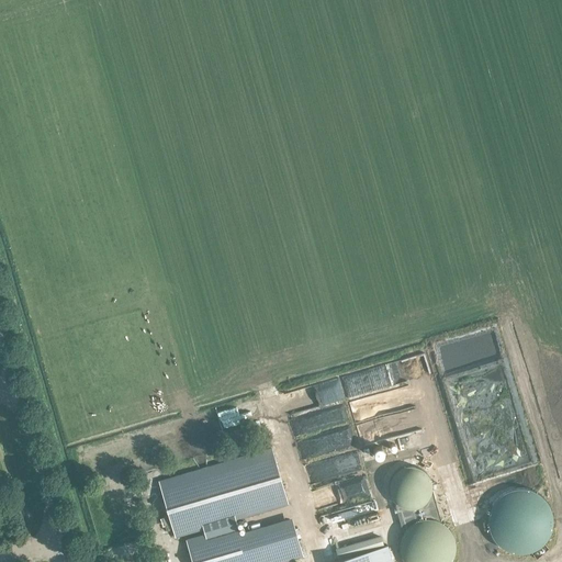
[(364,442),(395,435),(391,413),(397,411),(393,390),(346,401),(359,457),(368,454),(364,442)]
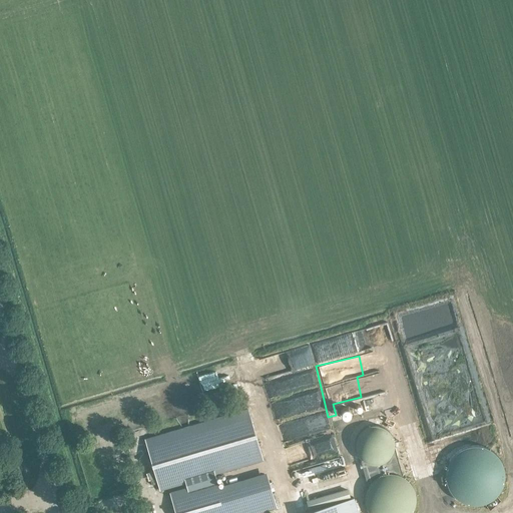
[(255,381),(261,380),(257,365),(251,366),(255,381)]
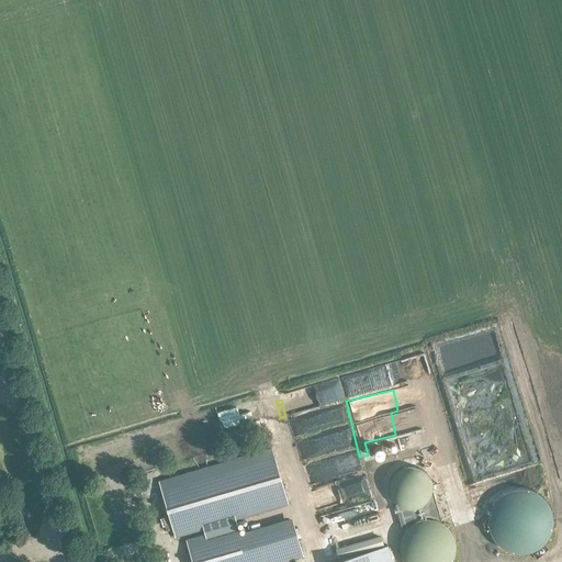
[(329,407),(289,416),(292,431),(333,423),(329,407)]
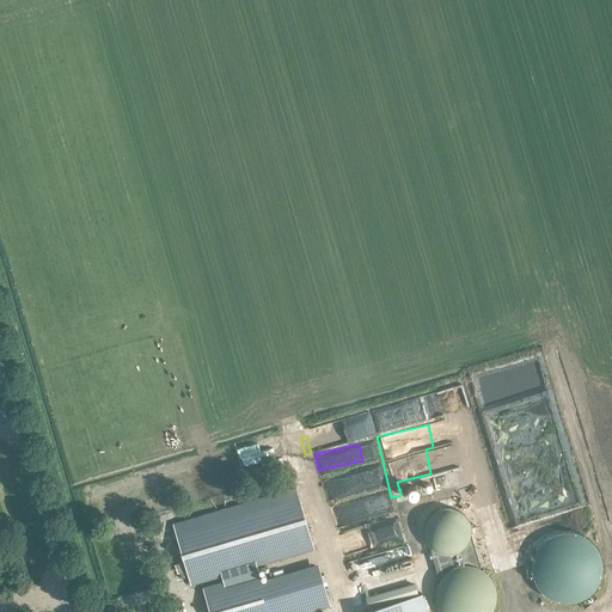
[(450,463),(446,445),(438,446),(440,456),(435,457),(436,465),(450,463)]
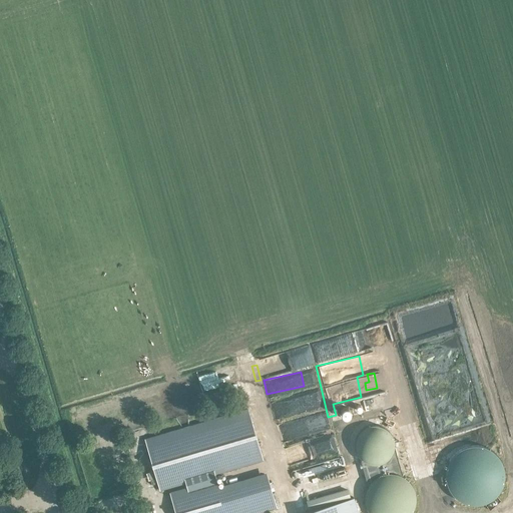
[(318,389),(283,397),(284,403),(294,400),(297,409),(321,404),(318,389)]
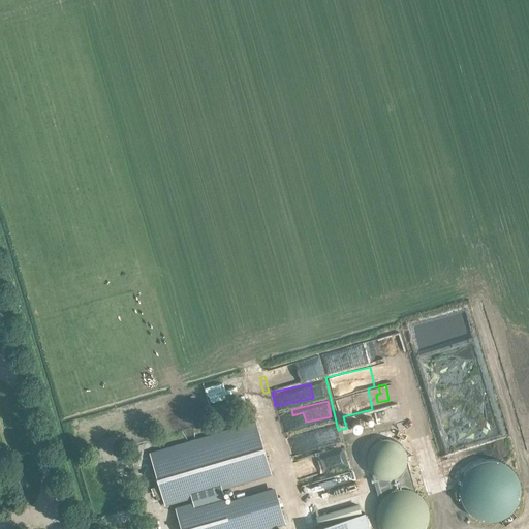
[(150,454),(165,505),(200,495),(201,500),(176,508),(181,528),(266,528),(285,524),(277,496),(227,510),(221,489),(271,474),(255,423),(150,454)]
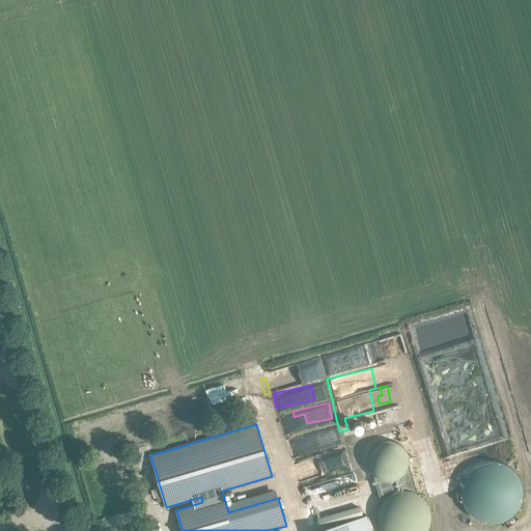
[(407,452),(402,446),(399,444),(393,441),(387,440),(381,441),(374,445),(369,452),(367,460),(369,470),(372,473),(374,476),(379,479),(387,481),(393,480),(399,478),(403,474),(408,468),(409,463),(409,460),(407,452)]
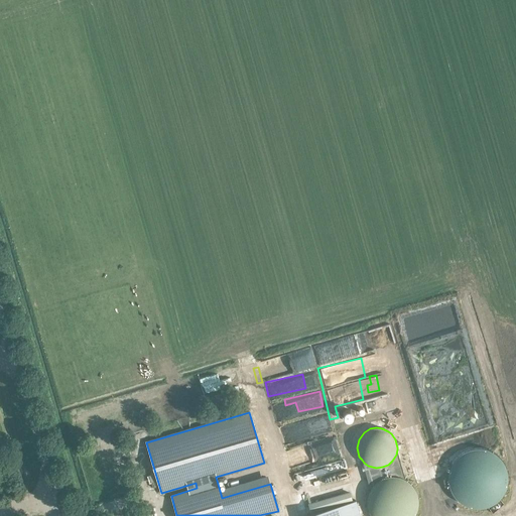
[(291,432),(280,435),(281,441),(293,438),(291,432)]
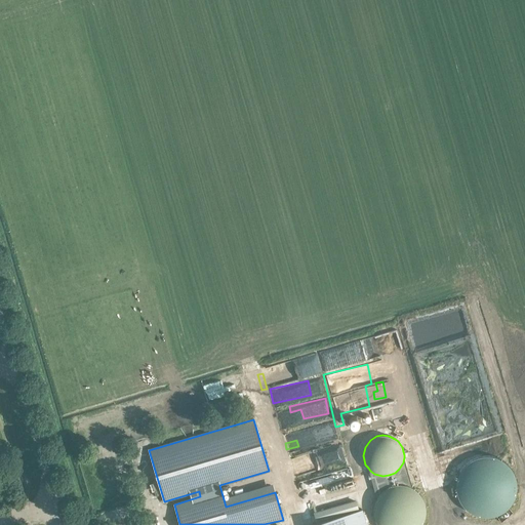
[(317,449),(320,462),(335,458),(331,445),(317,449)]
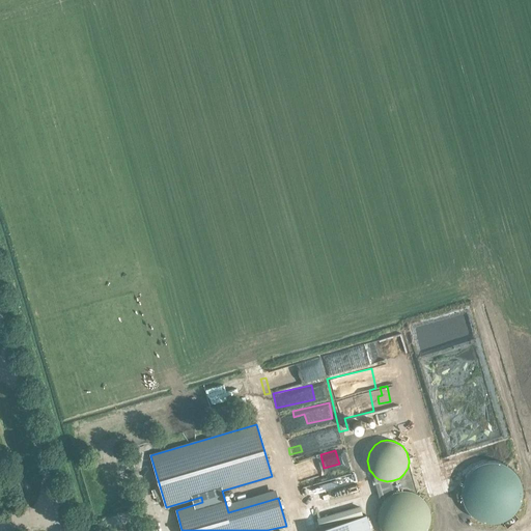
[(500,462),(495,460),(491,459),(485,460),(480,462),(476,464),(472,466),(469,469),(466,473),(463,476),(462,481),(460,485),(459,491),(460,495),(462,500),(463,504),(466,508),(469,512),(472,515),(476,518),(480,520),(485,521),(491,521),(495,521),(500,520),(504,518),(508,515),(511,512),(514,508),(518,504),(519,500),(521,494),(521,491),(521,485),(519,481),(518,476),(514,473),(511,469),(508,466),(505,464),(500,462)]
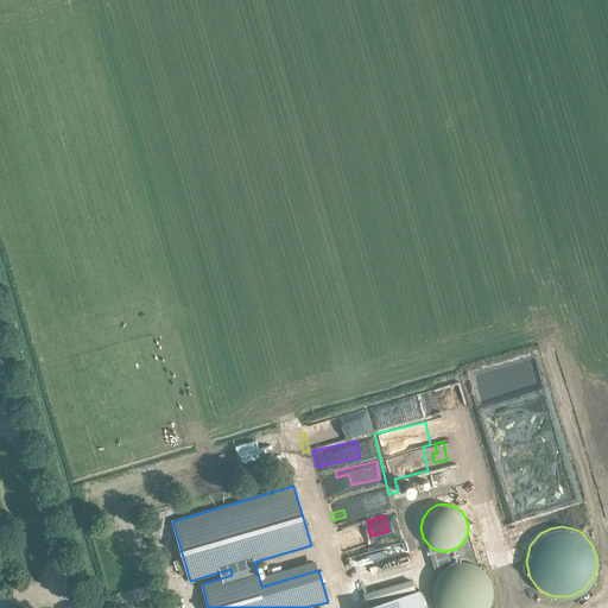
[(336,531),(339,548),(354,545),(353,536),(343,537),(342,530),(336,531)]
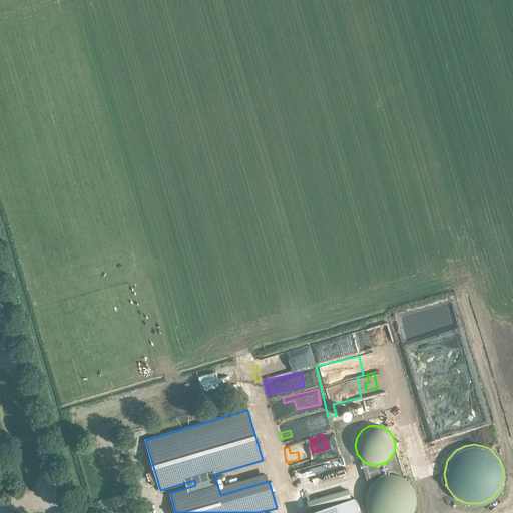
[(389,473),(390,473),(392,473),(393,473),(395,473),(396,474),(398,474),(400,475),(402,476),(403,477),(395,447),(394,452),(390,458),(386,462),(380,464),(374,465),(366,463),(362,460),(360,457),(368,486),(370,483),(372,481),(374,479),(376,478),(379,476),(382,475),(386,474),(389,473)]
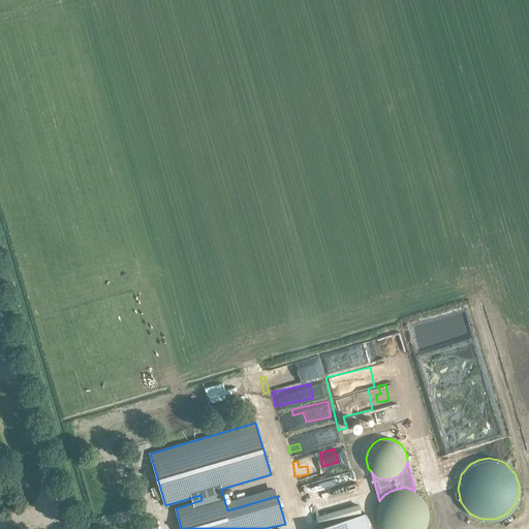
[(425,473),(417,473),(417,485),(426,485),(425,473)]
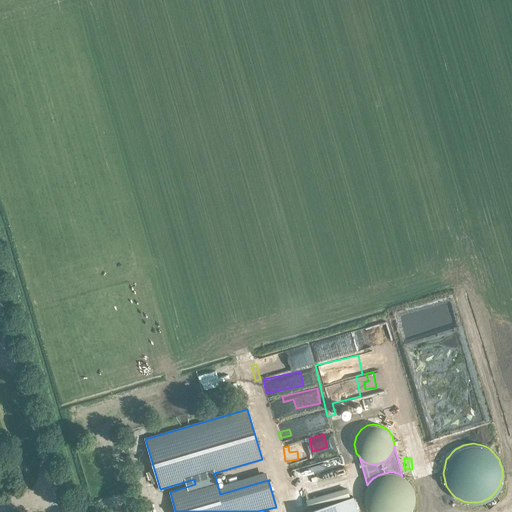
[(315,481),(314,475),(309,476),(306,465),(291,469),(295,486),(315,481)]
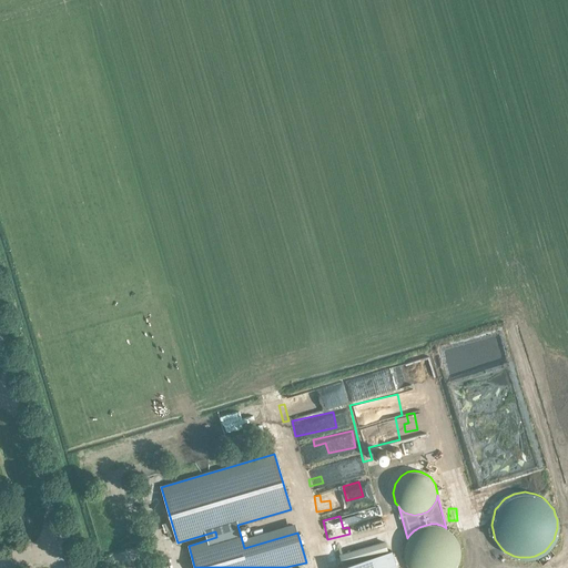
[(357,533),(383,525),(381,518),(355,526),(357,533)]
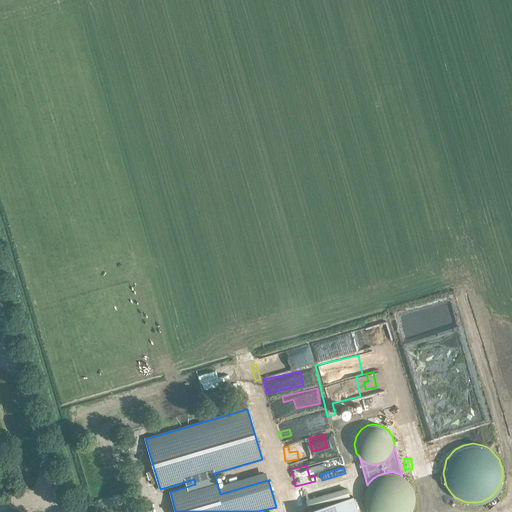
[(225,482),(227,488),(261,478),(259,471),(225,482)]
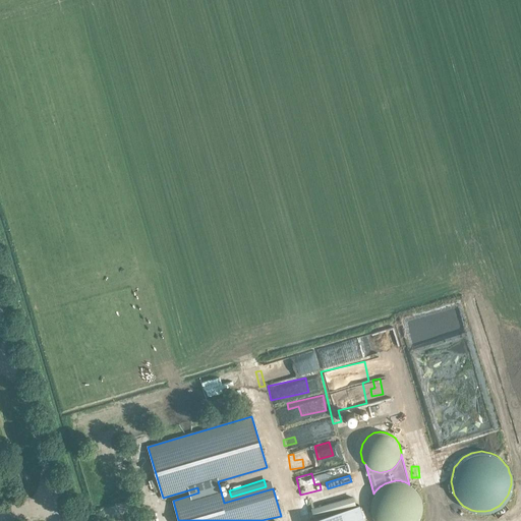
[(371,499),(370,502),(370,505),(370,508),(370,511),(371,515),(372,517),(374,520),(417,520),(418,519),(419,517),(420,515),(421,512),(421,510),(422,507),(422,505),(421,502),(421,499),(420,498),(419,496),(418,493),(417,491),(416,489),(414,487),(412,486),(410,484),(409,484),(408,483),(406,482),(404,481),(402,481),(401,480),(399,480),(398,480),(396,480),(395,480),(392,481),(388,482),(385,483),(382,485),(380,486),(378,488),(375,490),(373,494),(372,497),(371,499)]
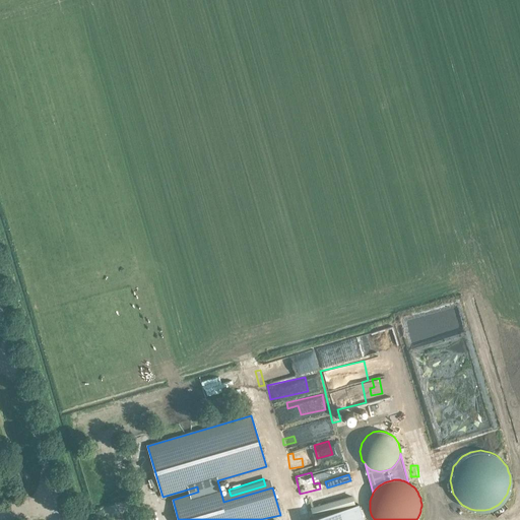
[(310,515),(313,515),(354,503),(352,497),(311,509),(311,510),(309,511),(310,515)]
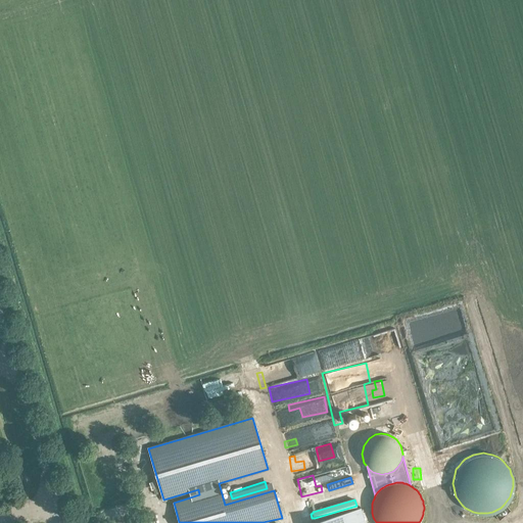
[(365,522),(361,507),(312,521),(312,522),(365,522)]
